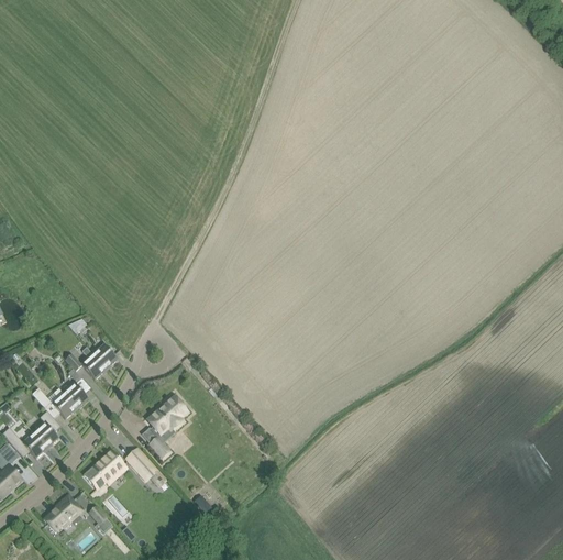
[(74,321),(68,324),(76,333),(80,329),(74,321)]
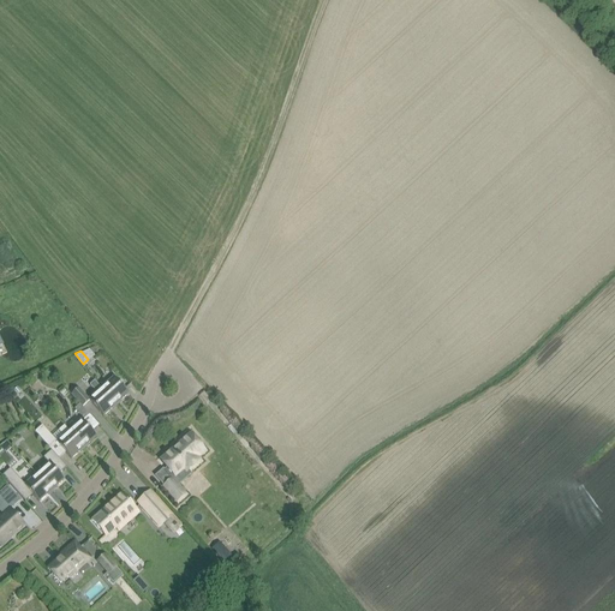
[(114,373),(101,385),(113,397),(117,401),(129,390),(114,373)]
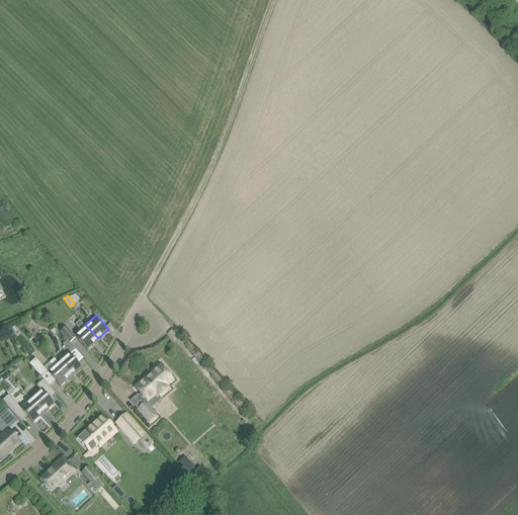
[(81,328),(75,334),(87,348),(98,338),(95,335),(85,325),(79,318),(75,322),(81,328)]
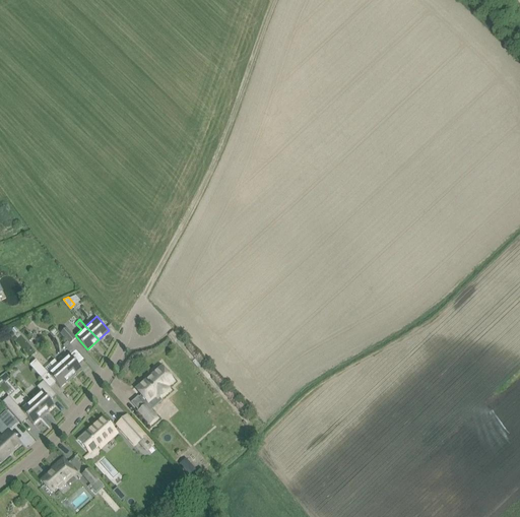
[(67,339),(70,341),(74,337),(72,334),(73,333),(66,325),(60,330),(67,339)]
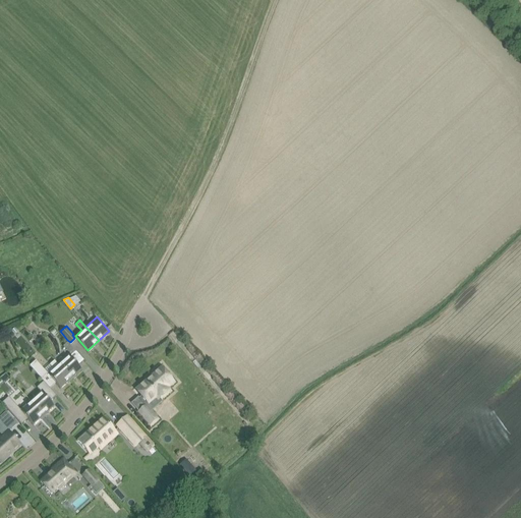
[(67,340),(63,344),(71,353),(75,349),(70,342),(67,340)]
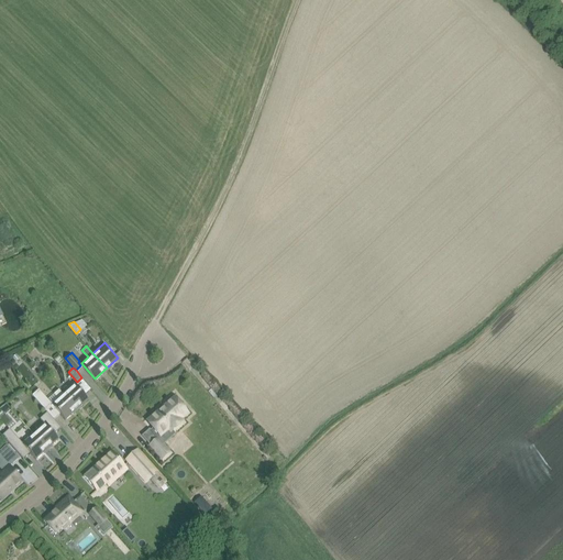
[(75,382),(63,392),(77,407),(88,397),(75,382)]
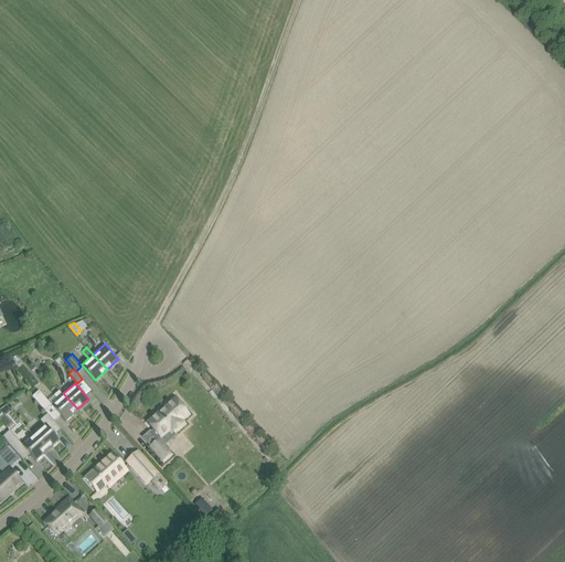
[(39,389),(32,394),(44,407),(51,402),(39,389)]
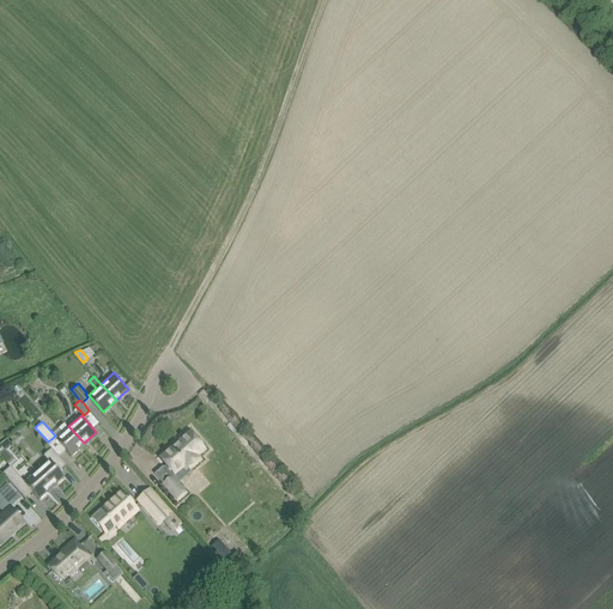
[(66,448),(71,455),(84,443),(68,426),(65,421),(59,426),(64,431),(56,437),(56,438),(66,448)]
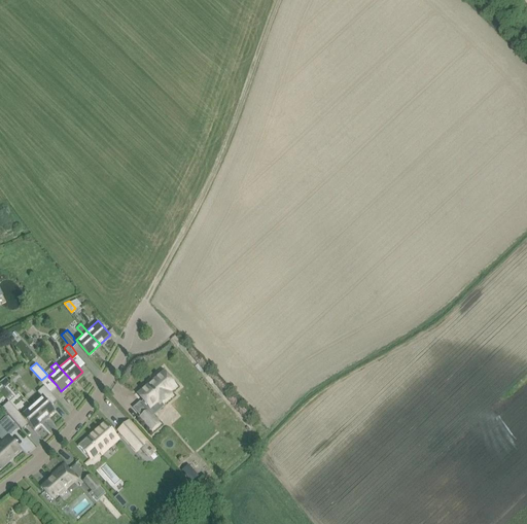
[(174,383),(164,371),(139,392),(144,397),(140,402),(146,408),(148,406),(150,408),(157,402),(160,404),(173,391),(170,387),(174,383)]
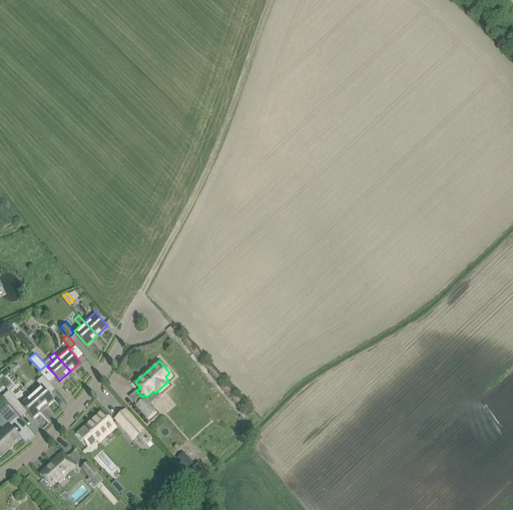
[(55,387),(49,380),(43,373),(36,379),(41,384),(30,393),(43,407),(53,398),(49,393),(55,387)]
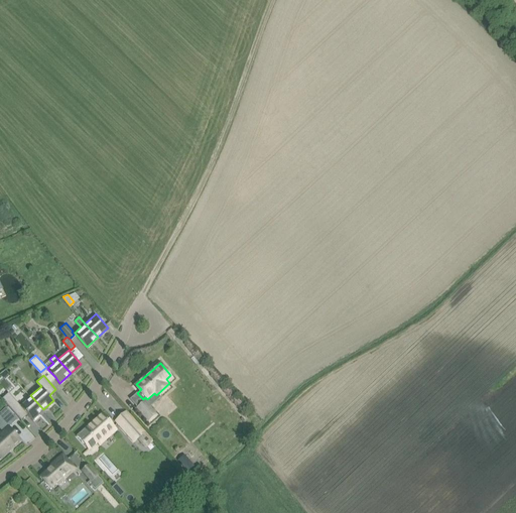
[(32,418),(43,409),(30,395),(20,404),(8,390),(2,396),(21,418),(27,412),(32,418)]
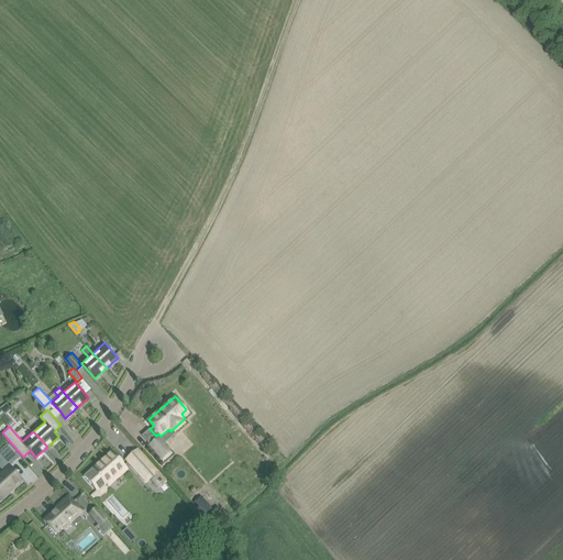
[(168,450),(157,437),(151,442),(162,456),(168,450)]
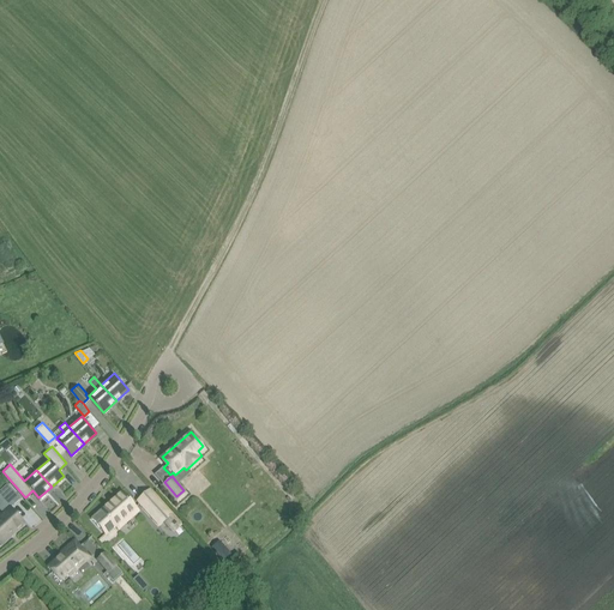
[(0,487),(0,494),(10,506),(20,496),(7,481),(0,487)]
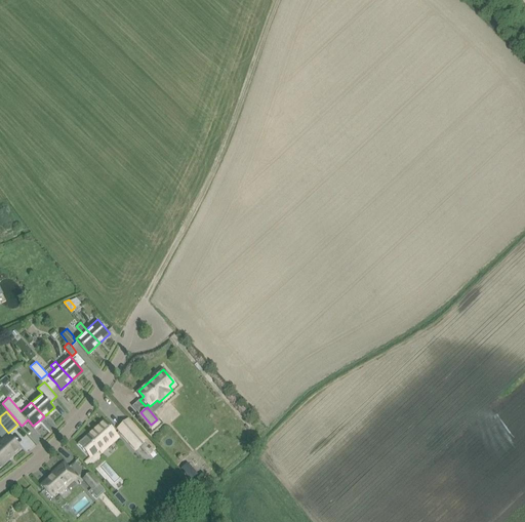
[(128,415),(116,426),(135,449),(148,438),(128,415)]
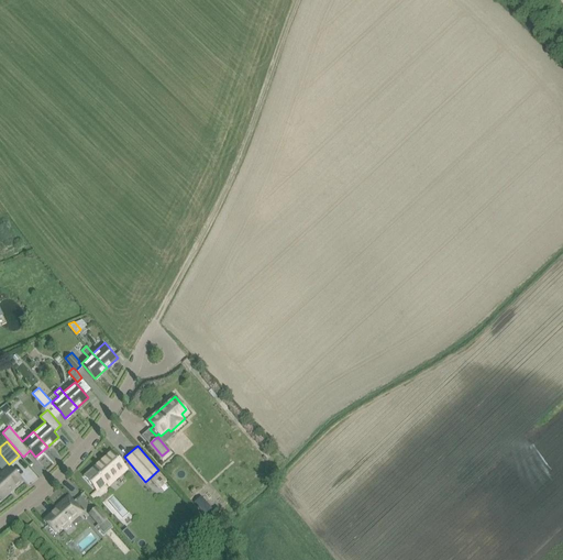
[(112,449),(84,474),(97,489),(107,481),(106,479),(118,468),(119,469),(125,463),(119,457),(120,456),(116,450),(114,451),(112,449)]
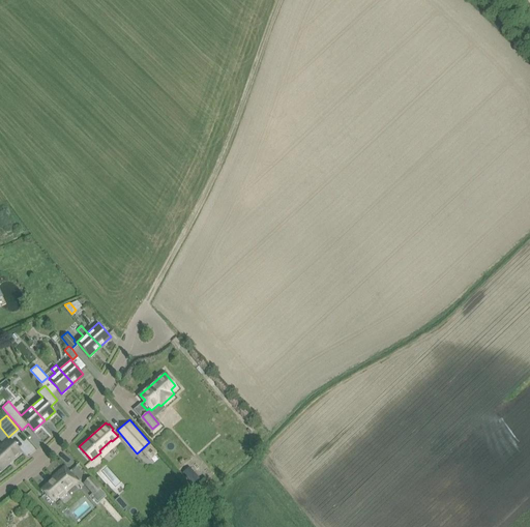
[(9,461),(21,450),(8,437),(0,444),(0,467),(1,469),(9,461)]
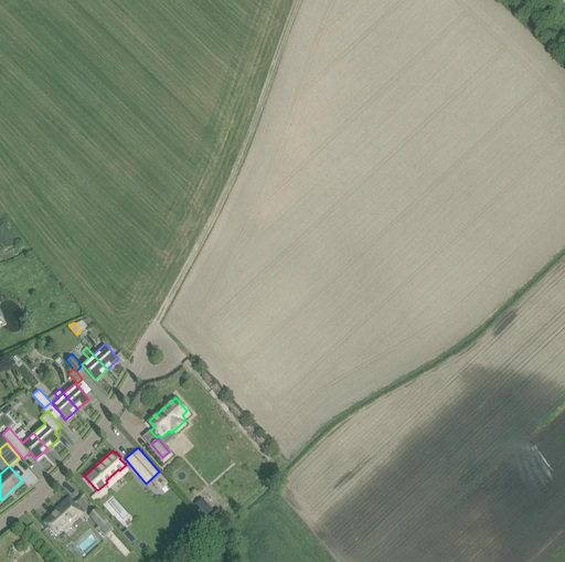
[(68,495),(57,506),(59,507),(44,520),(55,533),(63,527),(61,525),(67,519),(68,521),(70,520),(71,521),(83,511),(74,501),(76,499),(74,500),(68,495)]
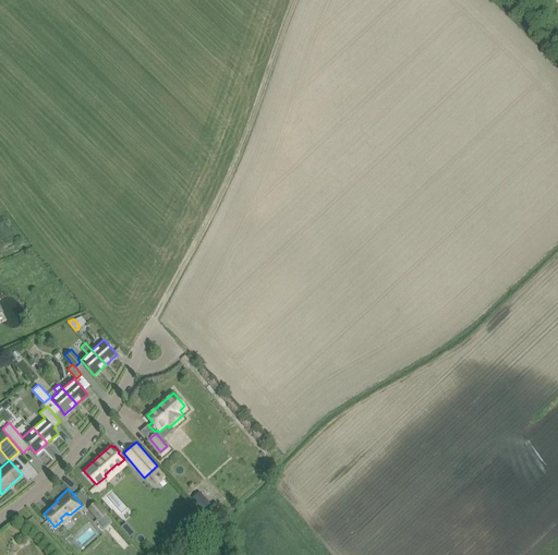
[(192,496),(203,509),(210,503),(199,490),(192,496)]
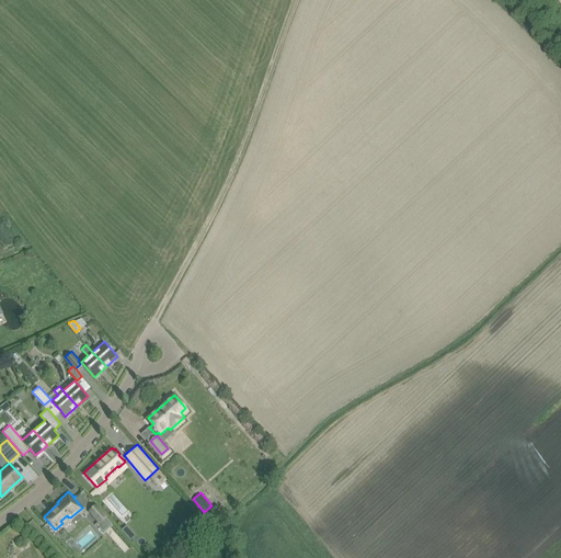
[(89,509),(100,521),(106,514),(96,503),(89,509)]
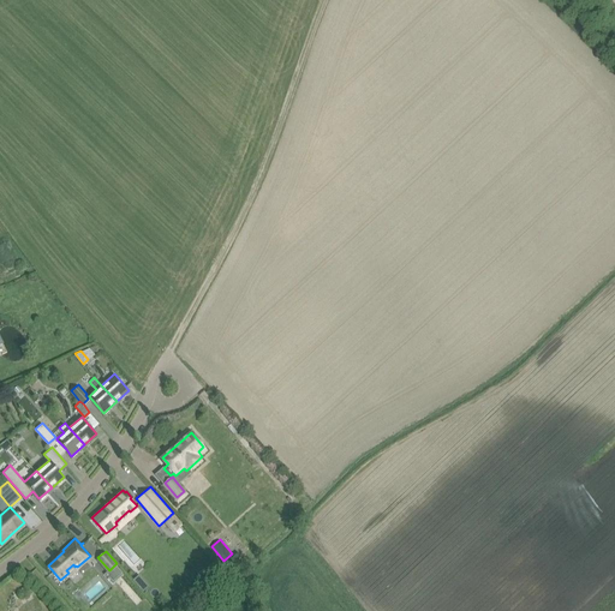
[(133,580),(143,591),(149,586),(138,575),(133,580)]
